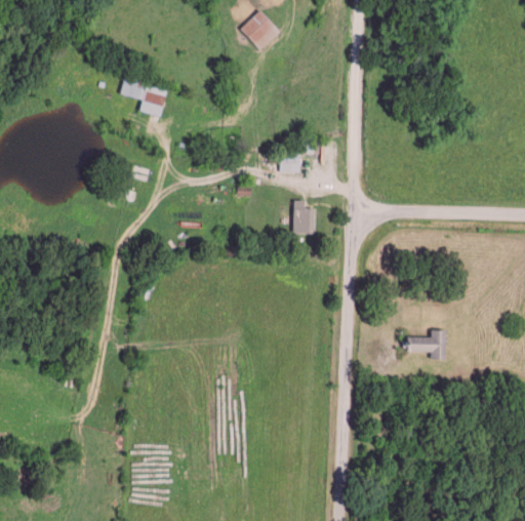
[(280,32),(259,10),(240,30),(260,50),(280,32)]
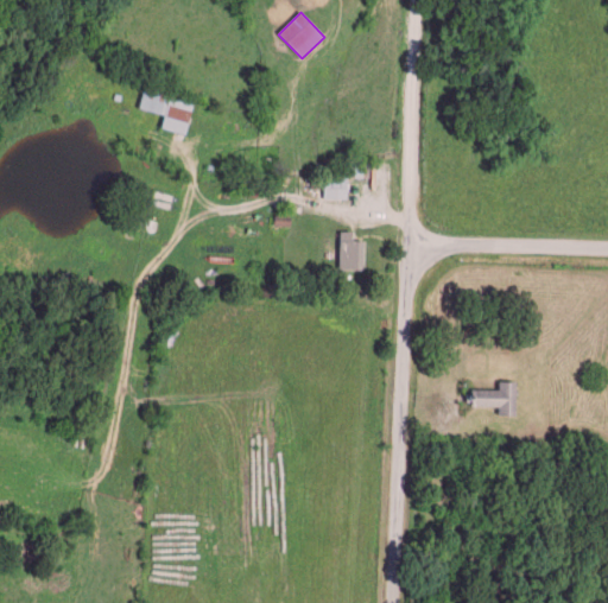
[(195,100),(145,86),(139,108),(165,115),(162,129),(185,135),(195,100)]
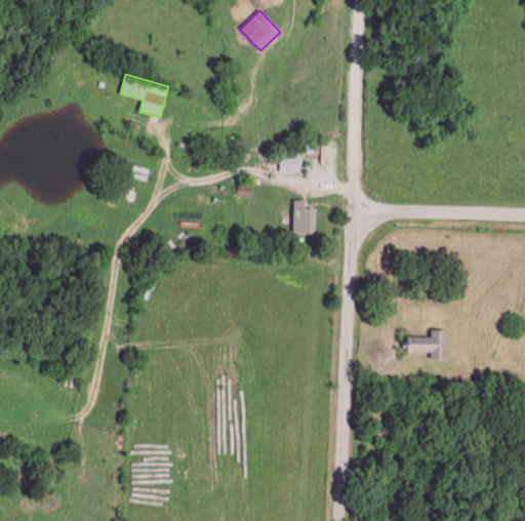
[(279,154),(280,173),(301,172),(300,154),(279,154)]
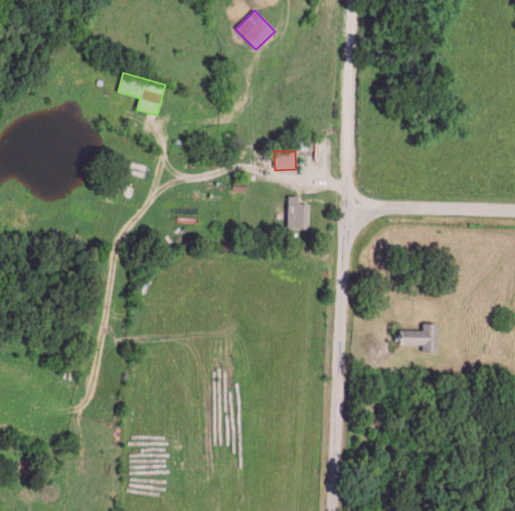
[(300,197),(289,196),(288,228),(309,229),(309,204),(300,204),(300,197)]
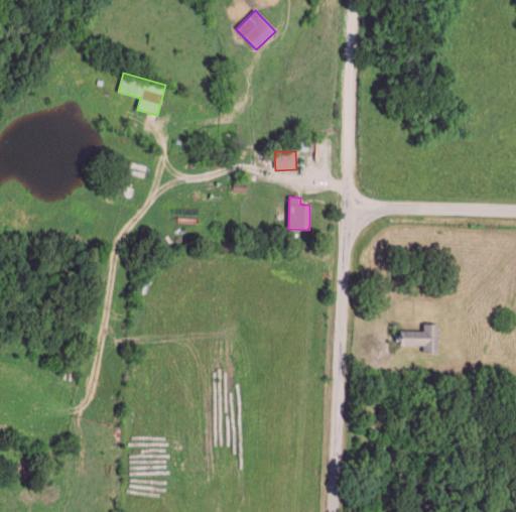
[(437,354),(437,325),(423,325),(423,332),(404,332),(404,346),(423,347),(423,353),(437,354)]
